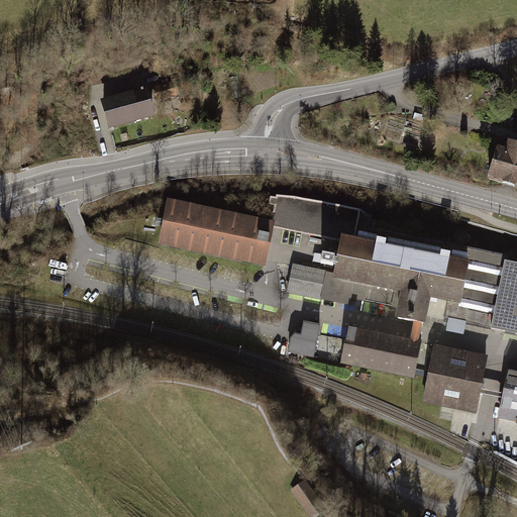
[(175,81),(159,85),(163,98),(179,94),(175,81)]
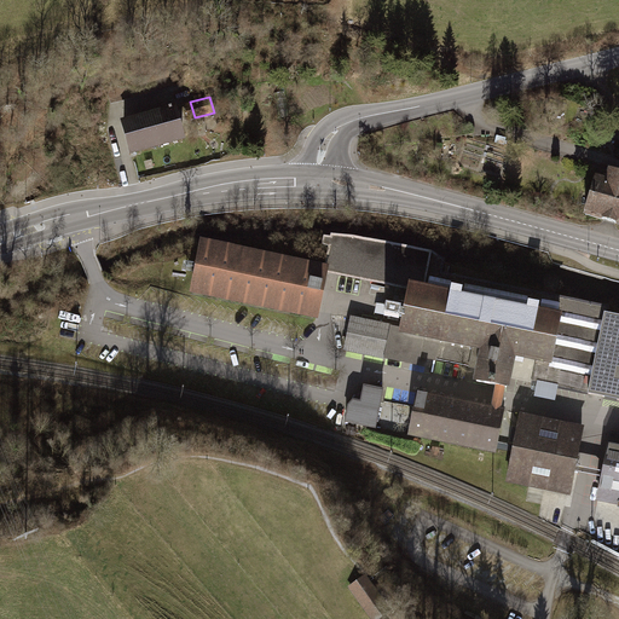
[(128,155),(184,139),(174,105),(120,121),(128,155)]
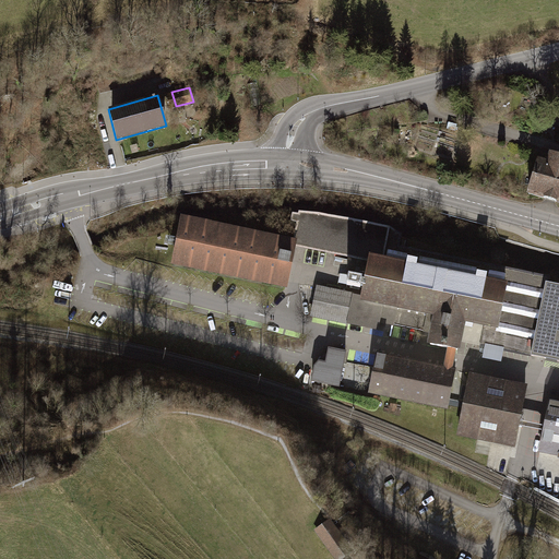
[(531,200),(558,207),(558,159),(554,158),(551,167),(542,165),(531,200)]
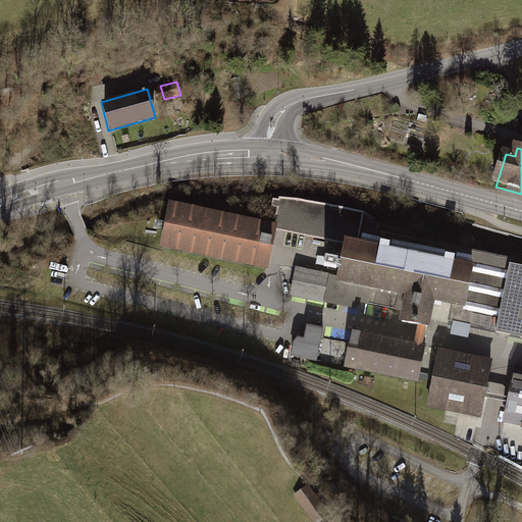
[(275,206),(272,221),(276,222),(274,227),(341,242),(343,232),(370,239),(372,228),(374,219),(362,211),(295,198),(277,196),(277,198),(271,197),(269,205),(275,206)]
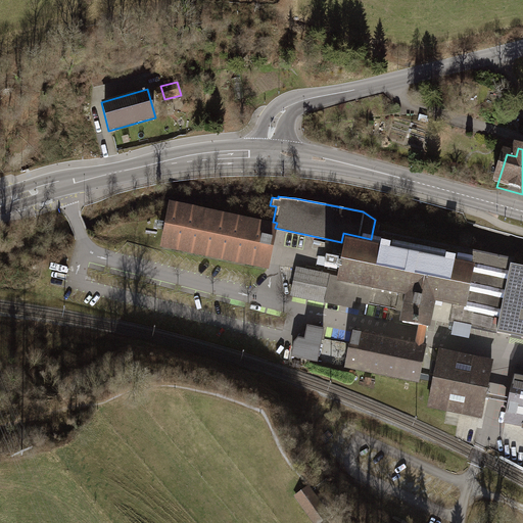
[(273,222),(168,199),(157,246),(267,269),(275,228),(277,223),(273,222)]
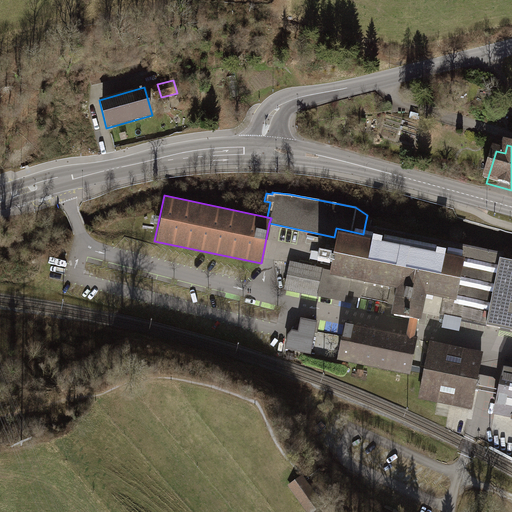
[(336,228),(334,237),(330,255),(326,255),(328,245),(316,242),(314,252),(310,251),(308,261),(328,265),(327,271),(290,263),(284,290),(345,303),(346,297),(390,306),(388,316),(408,320),(416,321),(418,322),(419,313),(424,292),(454,298),(465,245),(365,224),(363,234),(336,228)]
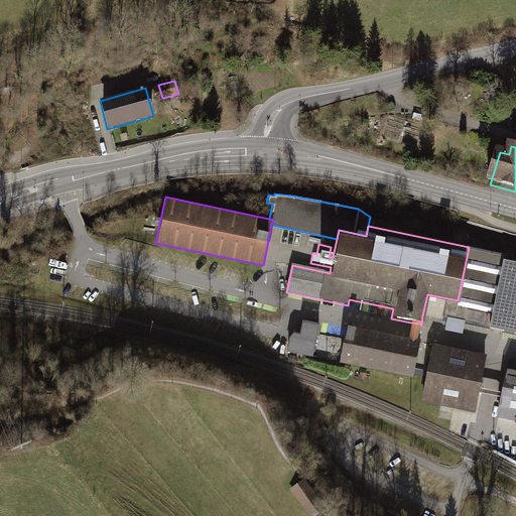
[(507,255),(469,247),(458,300),(427,294),(422,315),(438,319),(435,332),(462,337),(465,324),(489,329),(503,259),(506,260),(507,255)]
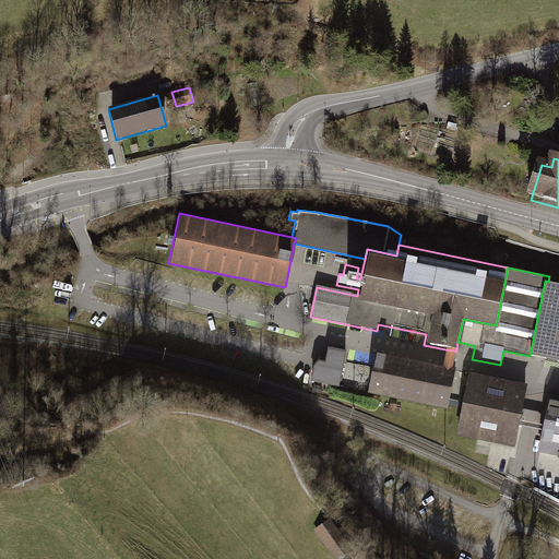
[(530,356),(558,361),(558,283),(548,282),(545,281),(530,356)]
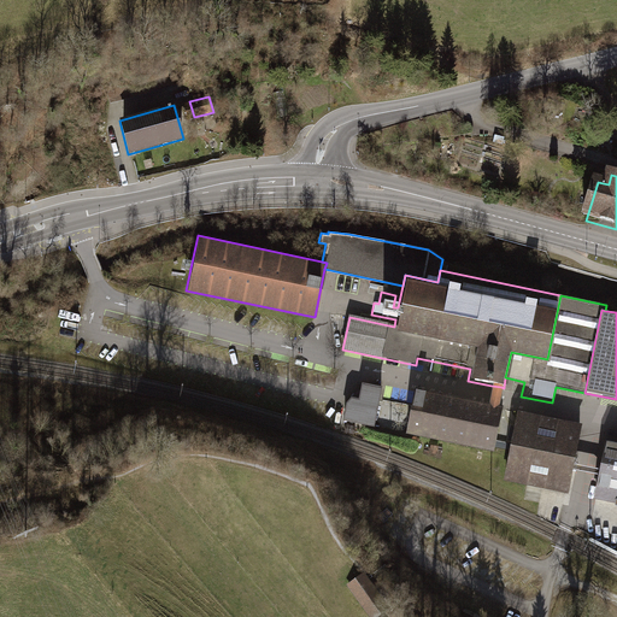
[(378,388),(364,385),(360,399),(351,397),(347,419),(371,424),(378,388)]
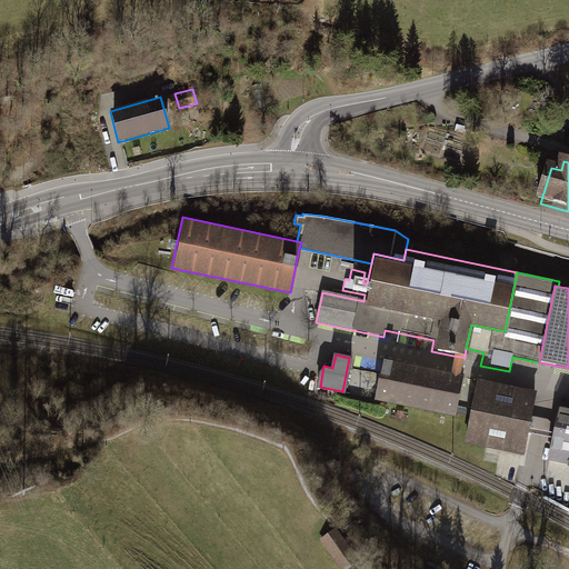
[(361,369),(362,356),(353,355),(352,368),(361,369)]
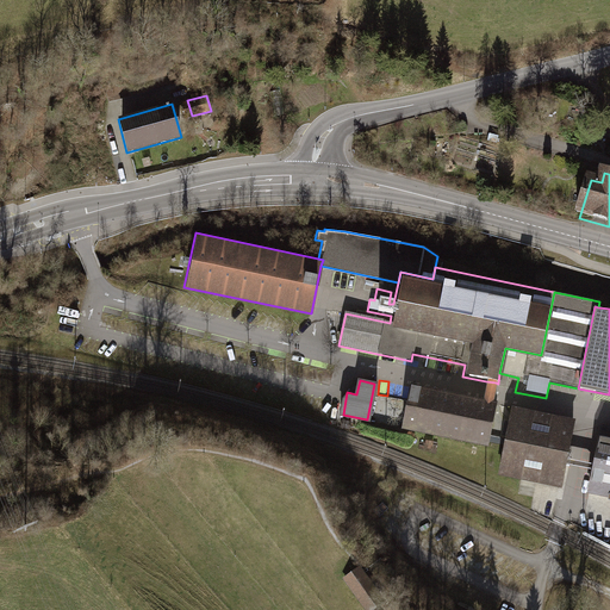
[(485,390),(483,400),(492,402),(495,392),(496,383),(486,381),(485,390)]
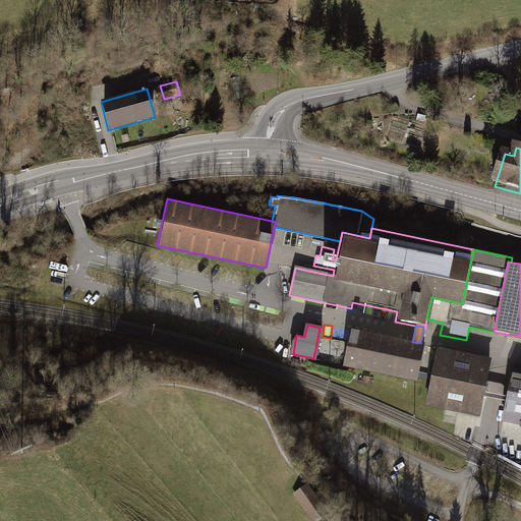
[(350,329),(342,366),(416,382),(423,344),(420,343),(412,342),(350,329)]
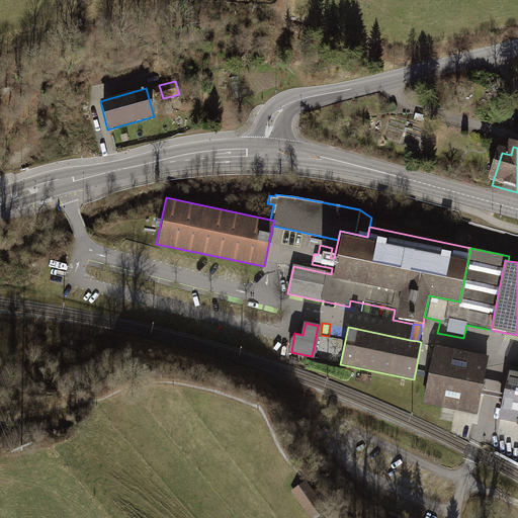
[(422,404),(476,416),(488,357),(433,346),(422,404)]
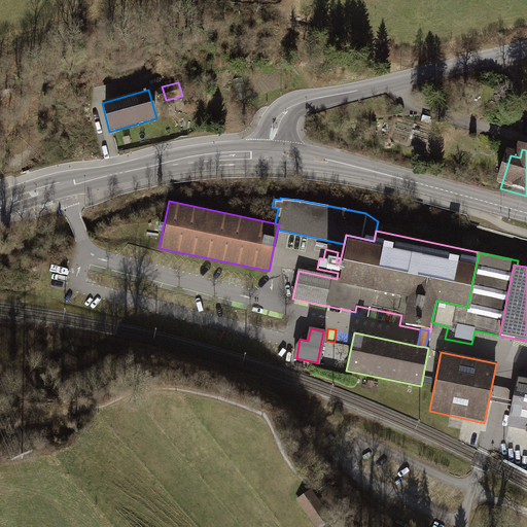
[(518,463),(526,465),(526,370),(520,369),(503,449),(520,453),(518,463)]
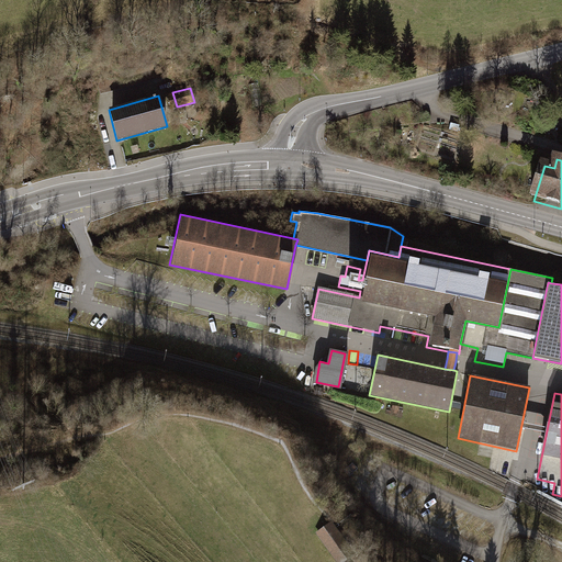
[(330,524),(317,532),(337,561),(343,561),(345,561),(352,555),(330,524)]
